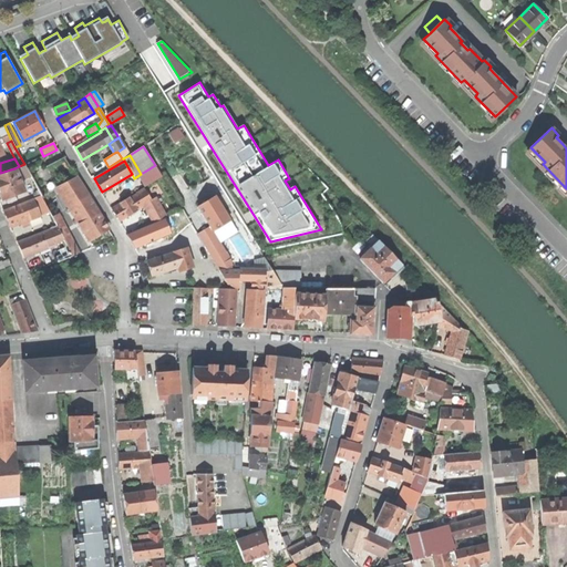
[(28,171),(24,164),(19,166),(14,168),(16,174),(19,174),(28,171)]
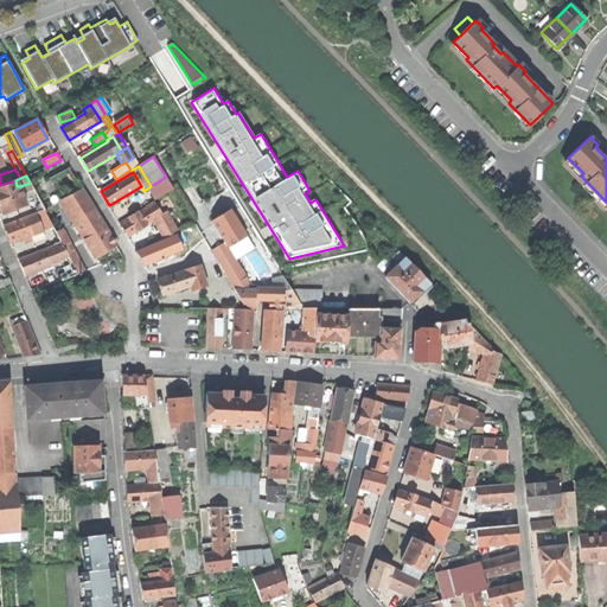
[(173,190),(166,177),(151,186),(147,189),(155,200),(173,190)]
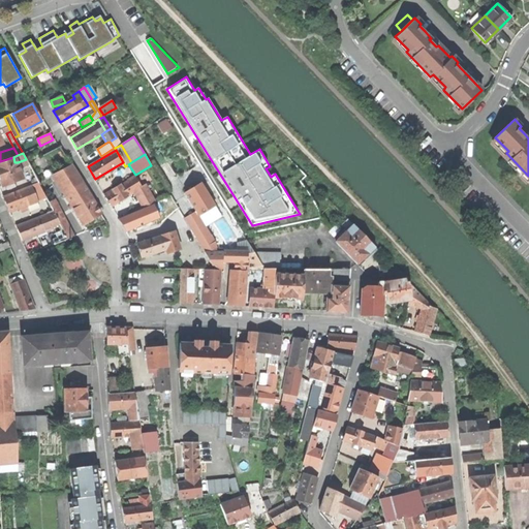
[(0,182),(2,186),(22,179),(14,162),(13,157),(0,161),(0,182)]
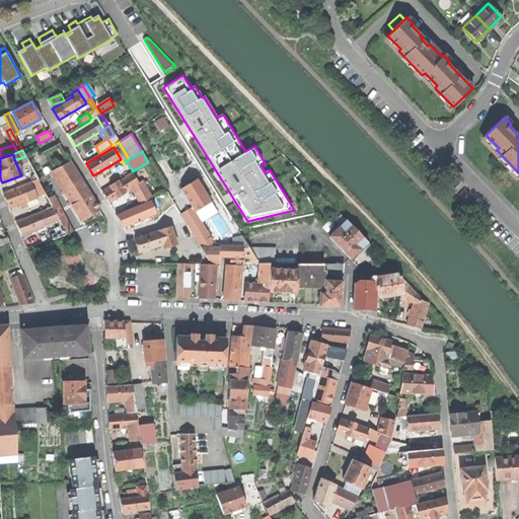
[(53,172),(64,189),(80,178),(70,162),(53,172)]
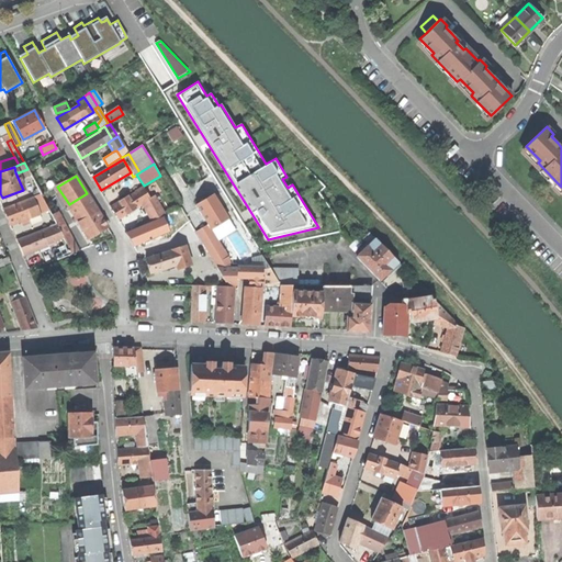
[(113,212),(117,220),(142,204),(147,200),(149,199),(143,188),(127,197),(127,195),(110,206),(113,212)]
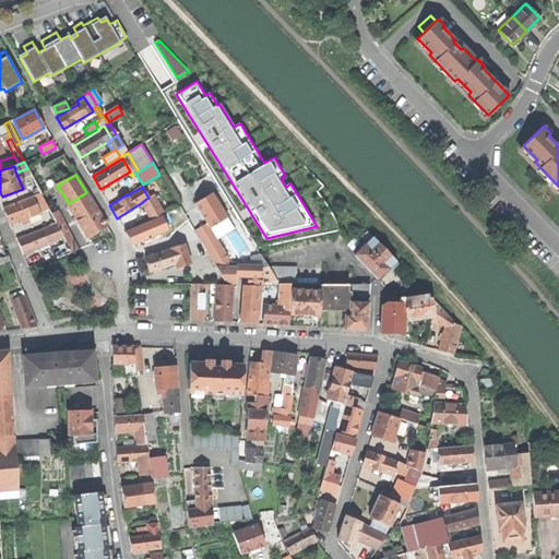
[(106,226),(86,192),(69,203),(68,204),(87,237),(97,232),(106,226)]
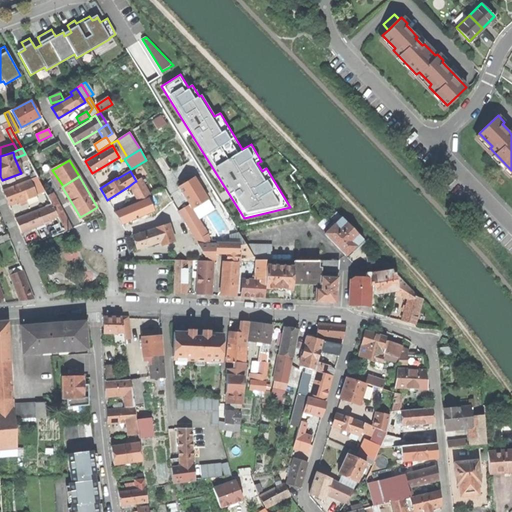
[(37,177),(29,180),(35,195),(44,192),(37,177)]
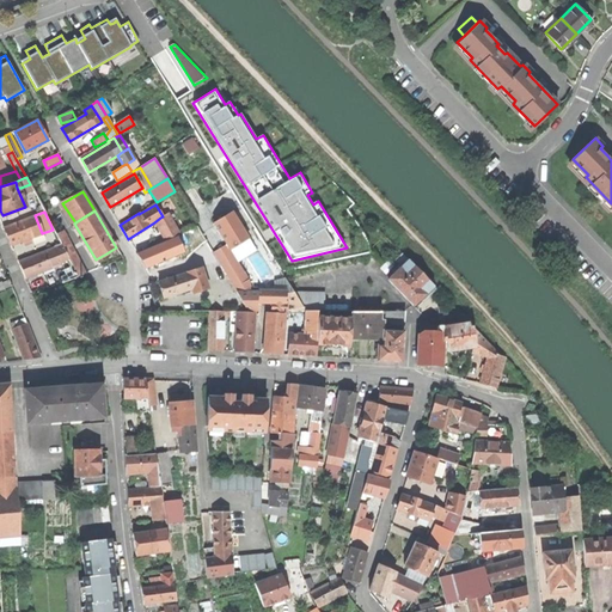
[(35,215),(4,227),(7,236),(11,245),(23,240),(29,238),(42,233),(35,215)]
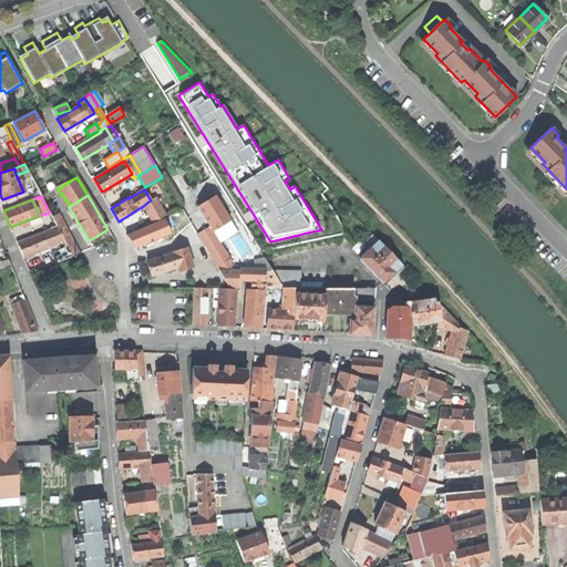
[(160,219),(148,202),(143,206),(153,223),(160,219)]
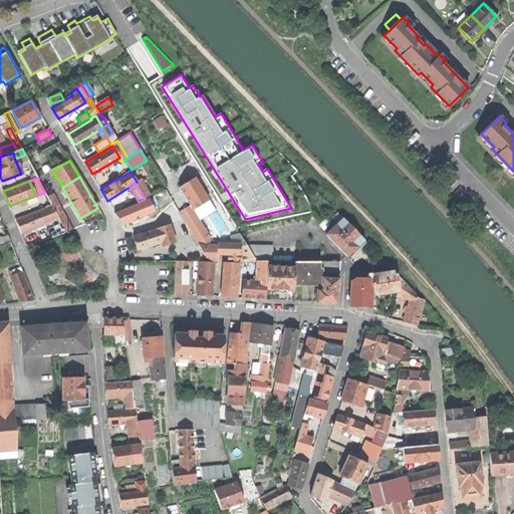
[(57,216),(61,223),(65,232),(71,229),(52,194),(47,197),(51,205),(57,216)]
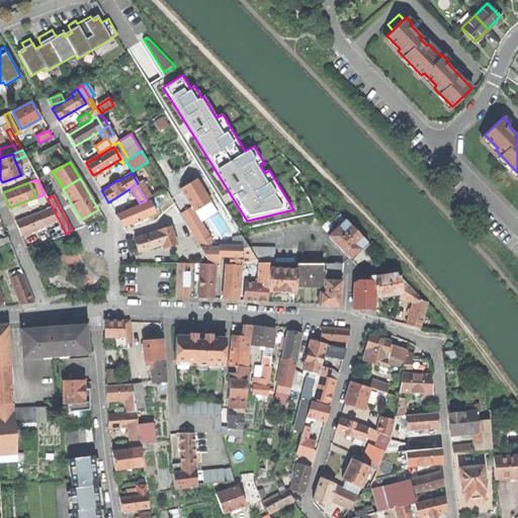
[(154,198),(118,213),(121,220),(124,227),(160,210),(154,198)]
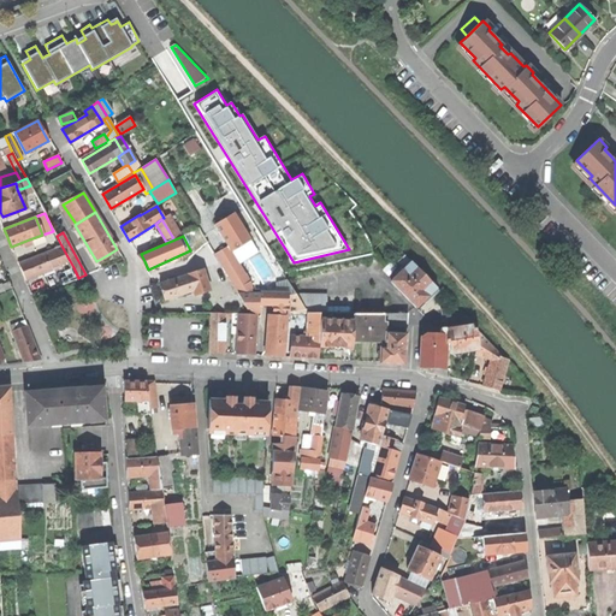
[(207,242),(214,255),(224,249),(217,236),(207,242)]
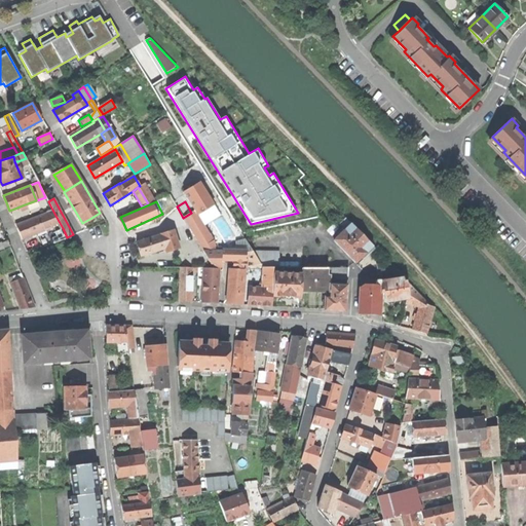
[(51,224),(59,221),(52,210),(46,212),(51,224)]
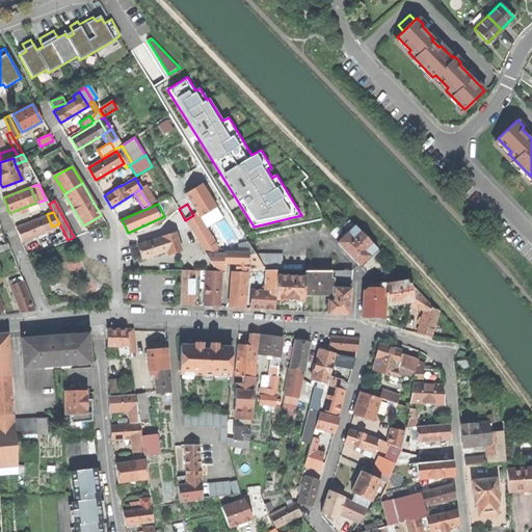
[(19,234),(22,242),(53,229),(52,227),(47,214),(16,228),(19,234)]
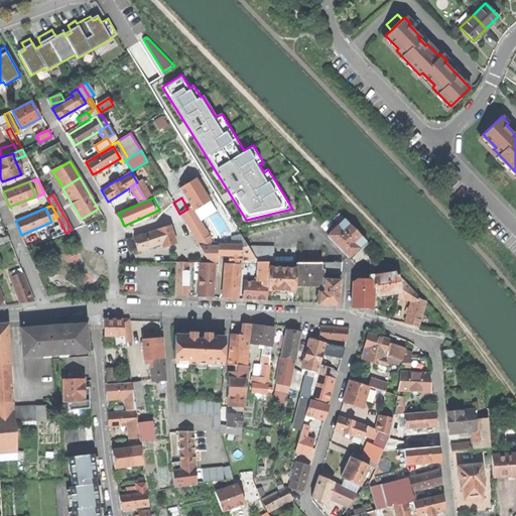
[(179,214),(199,245),(212,246),(210,238),(206,231),(190,208),(187,209),(179,214)]
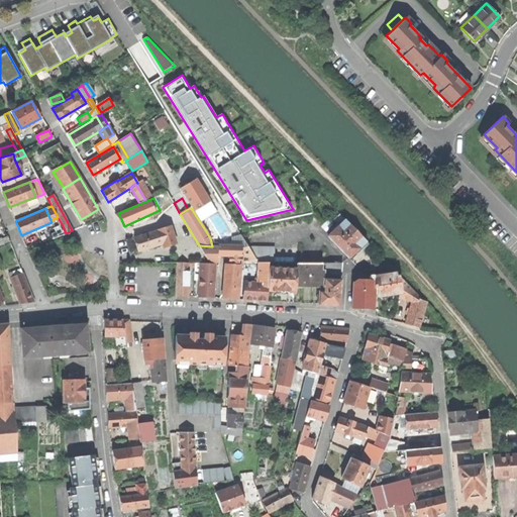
[(336,224),(338,226),(344,220),(339,214),(332,220),(336,224)]
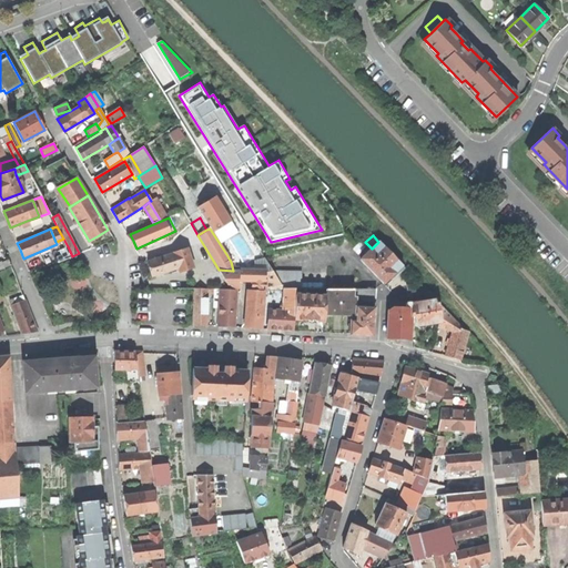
[(381,281),(383,284),(386,281),(402,265),(378,242),(372,249),(366,253),(359,260),(381,281)]
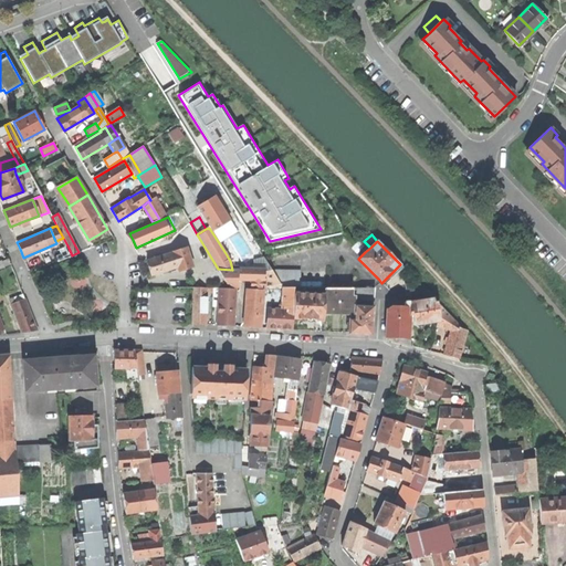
[(61,253),(63,259),(72,255),(67,245),(59,249),(61,253)]
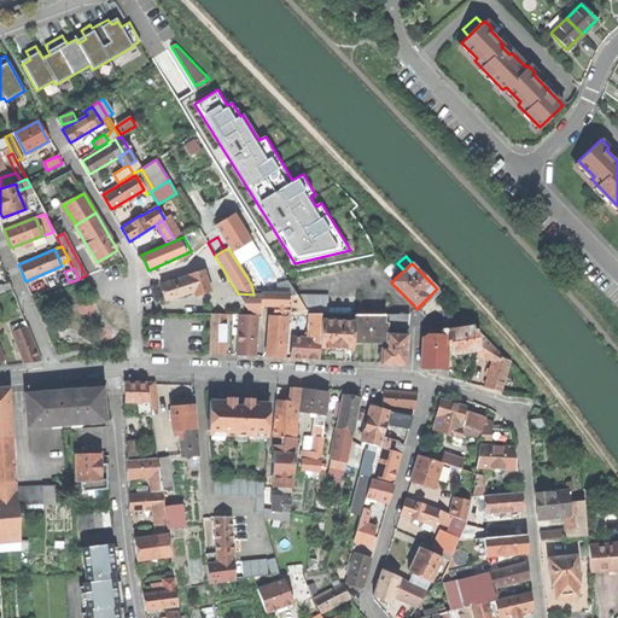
[(188,274),(188,277),(193,291),(196,291),(198,296),(211,292),(204,269),(188,274)]
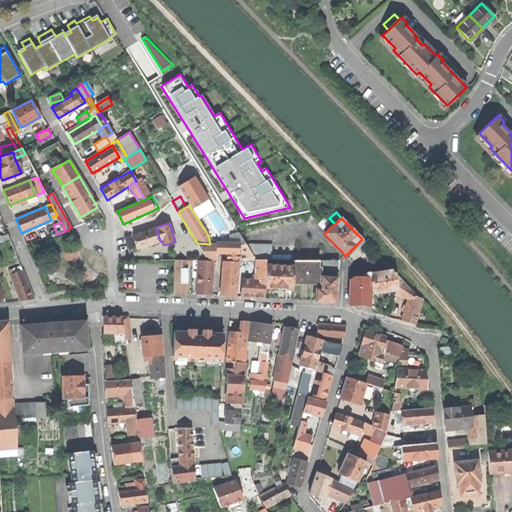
[(156,229),(133,236),(134,241),(137,248),(160,241),(156,229)]
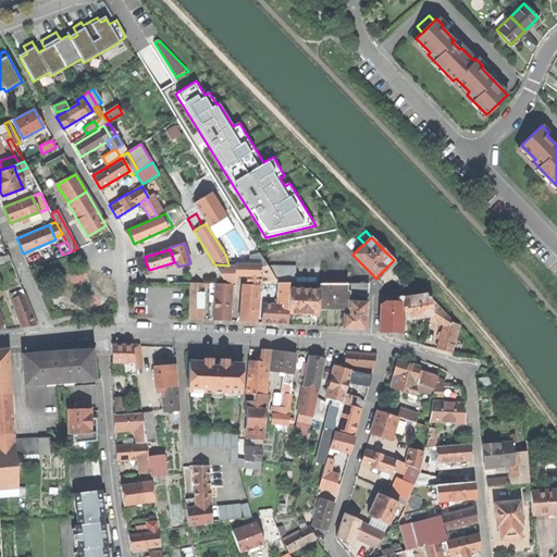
[(0,252),(0,254),(3,263),(11,260),(7,250),(0,252)]
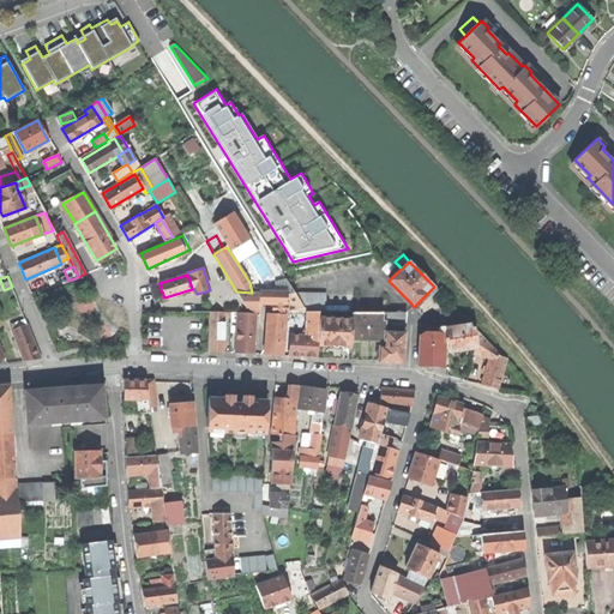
[(437,290),(434,287),(417,304),(420,306),(437,290)]
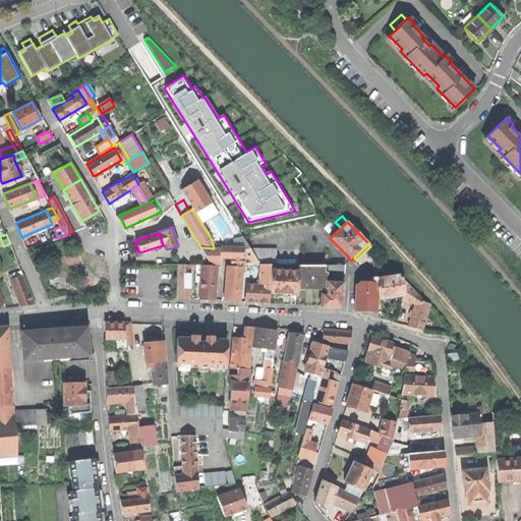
[(220,265),(220,257),(219,257),(220,248),(214,248),(200,247),(204,252),(196,255),(198,265),(200,265),(220,265)]
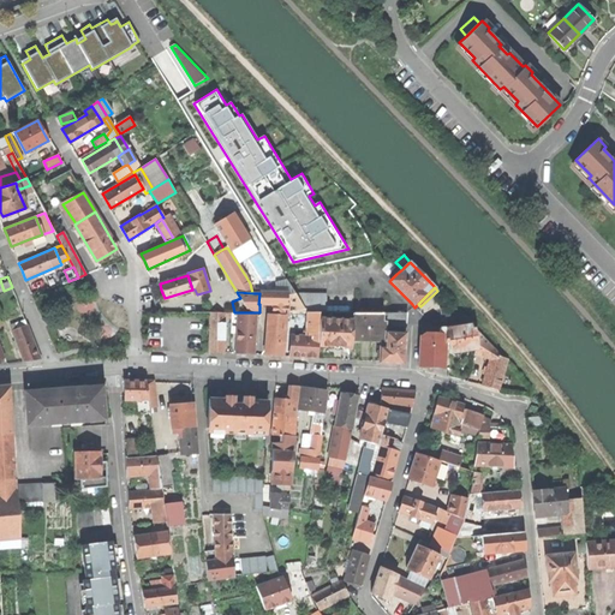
[(274,304),(273,315),(286,316),(286,312),(287,294),(260,293),(258,304),(260,304),(274,304)]
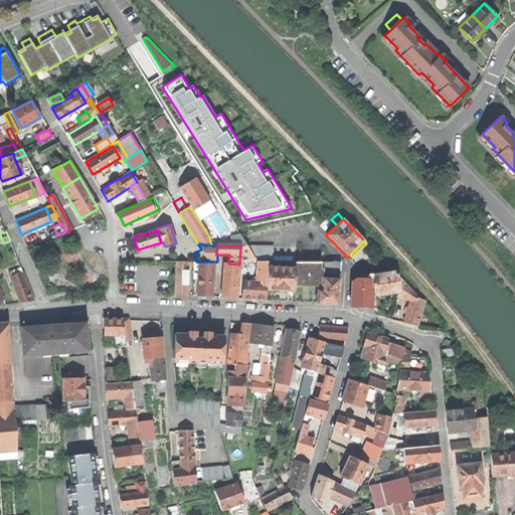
[(268,262),(272,262),(272,247),(240,246),(239,262),(256,262),(268,262)]
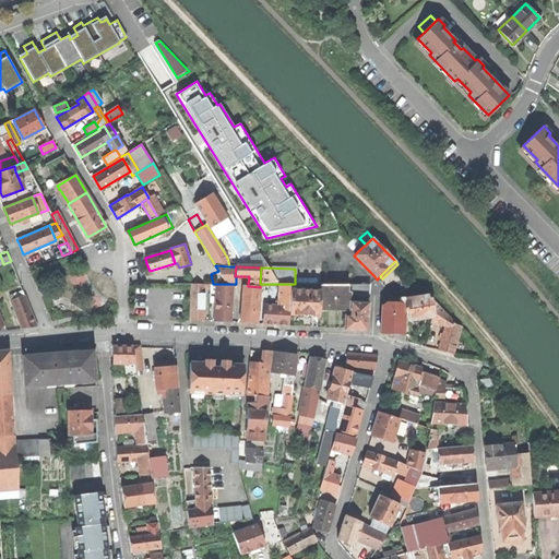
[(401,282),(402,292),(421,288),(413,280),(401,282)]
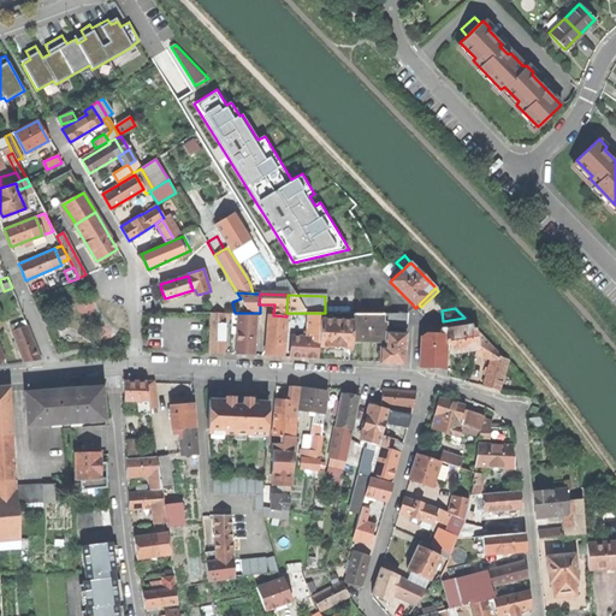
[(211,313),(211,324),(224,324),(224,313),(211,313)]
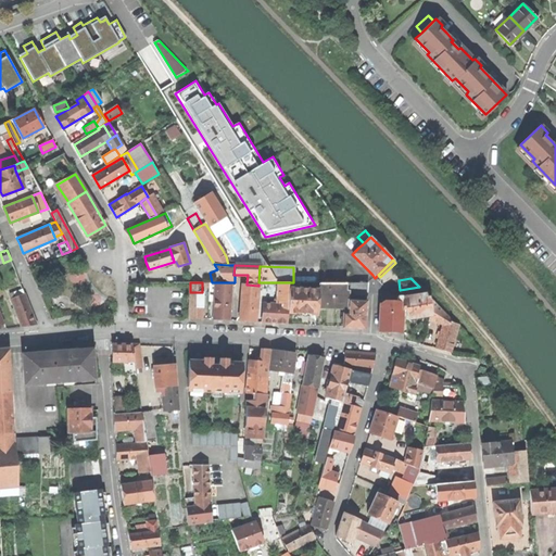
[(289,289),(289,282),(277,282),(276,291),(278,291),(289,292),(289,289)]
